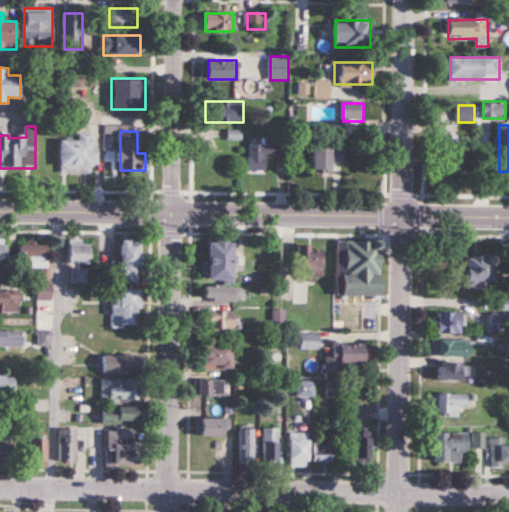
[(62,172),(94,172),(94,133),(79,133),(79,140),(62,140),(62,172)]
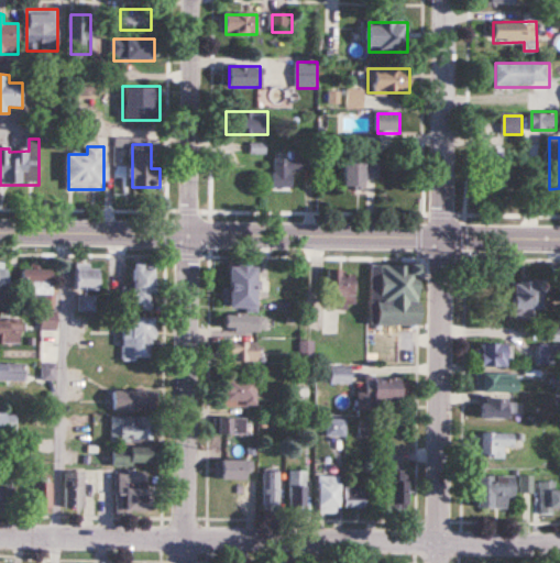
[(293,187),(293,172),(306,172),(306,153),(272,153),(272,188),(293,187)]
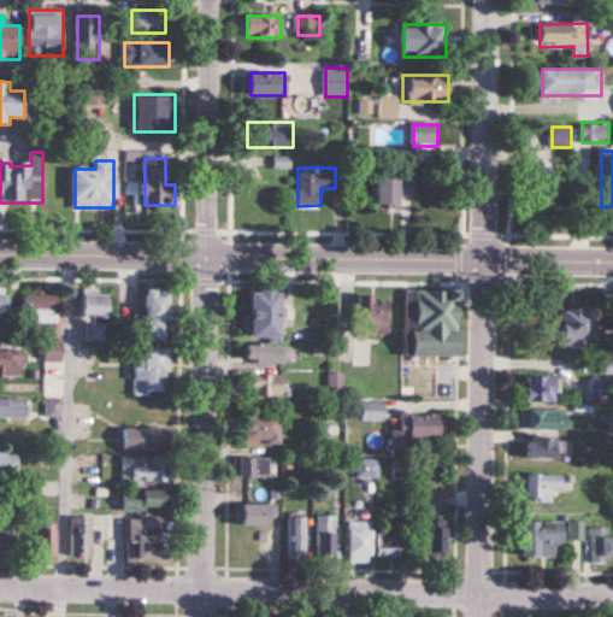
[(402,205),(402,194),(417,194),(417,178),(379,178),(379,205),(402,205)]
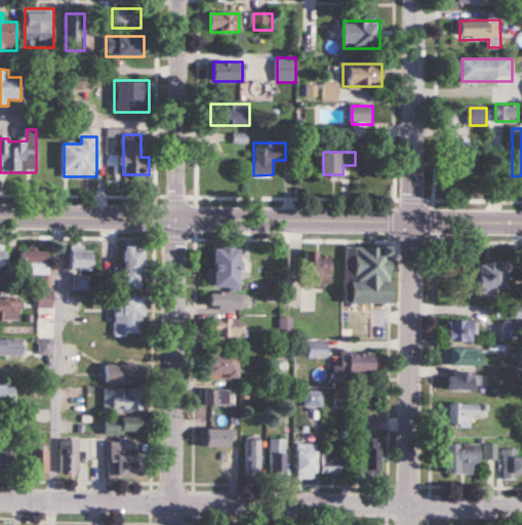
[(214,244),(214,288),(239,288),(240,244),(214,244)]
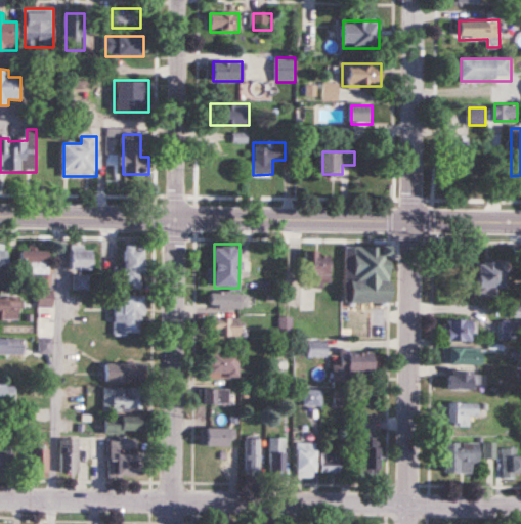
[(145,290),(145,245),(126,245),(126,269),(119,269),(119,290),(145,290)]
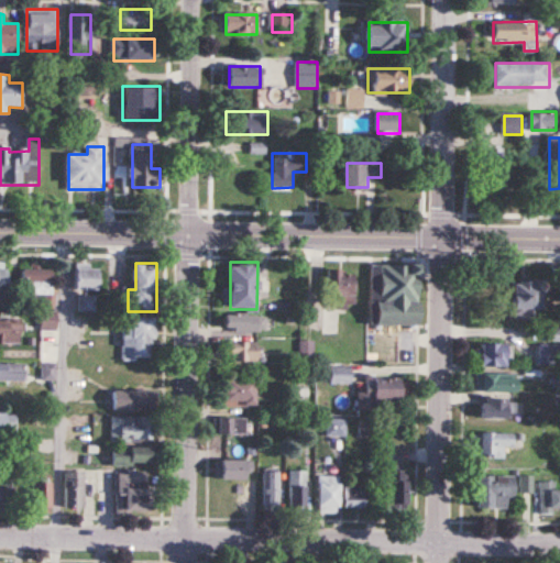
[(372,326),(419,327),(420,265),(372,265),(372,326)]
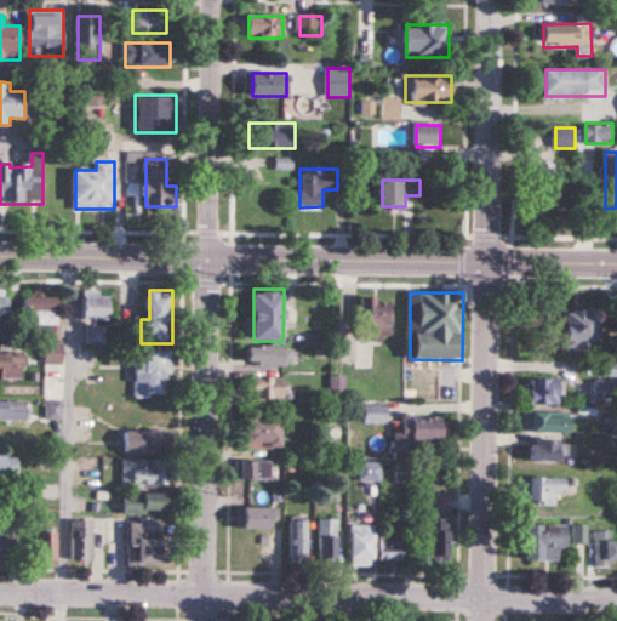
[(110,319),(110,294),(86,294),(86,319),(110,319)]
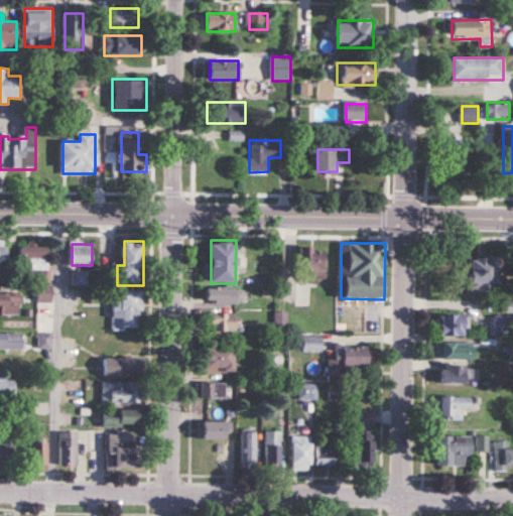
[(0,245),(0,277),(8,277),(8,246),(0,245)]
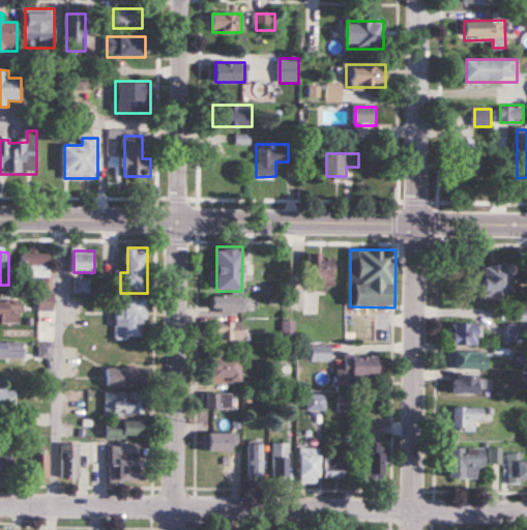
[(22,291),(51,291),(51,254),(22,254),(22,291)]
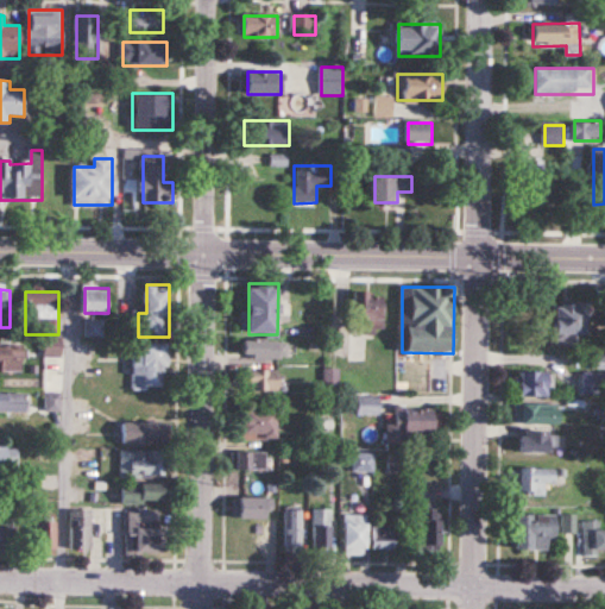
[(357,332),(385,332),(385,293),(357,293),(357,332)]
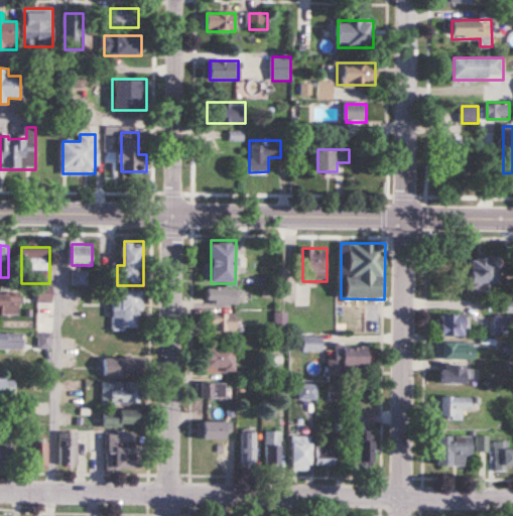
[(464,260),(494,260),(493,286),(464,285),(464,260)]
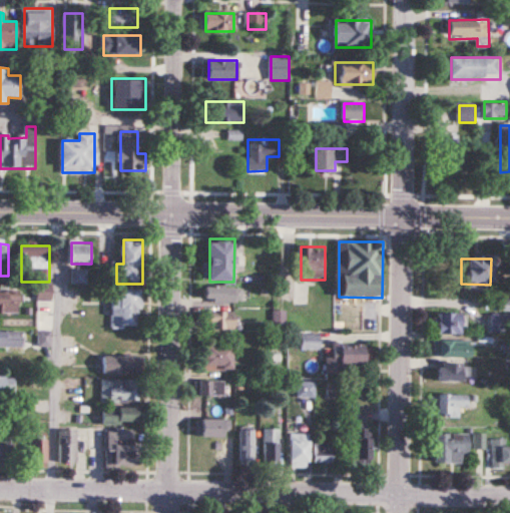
[(74,283),(88,284),(88,271),(74,270),(74,283)]
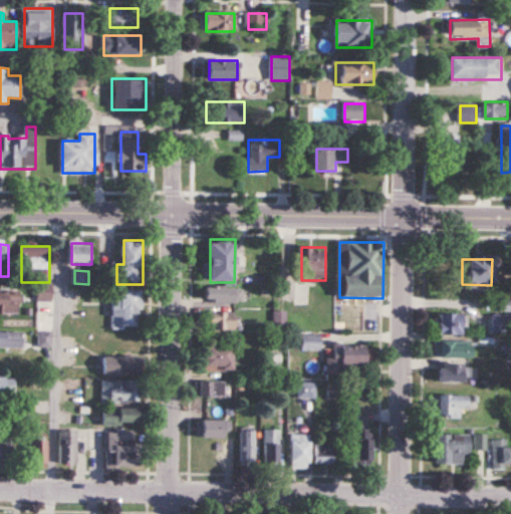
[(54,300),(54,285),(37,285),(37,300),(54,300)]
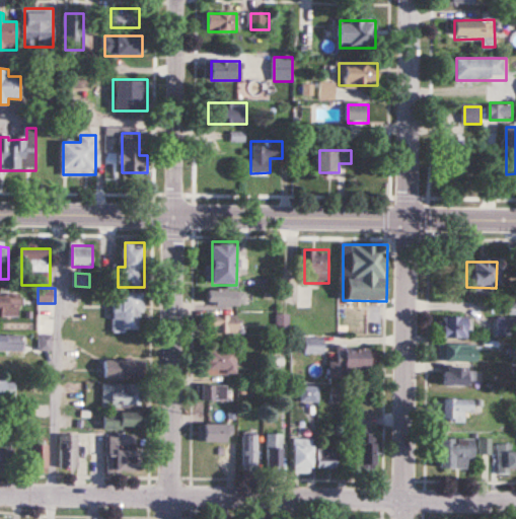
[(247,305),(247,290),(209,290),(209,305),(247,305)]
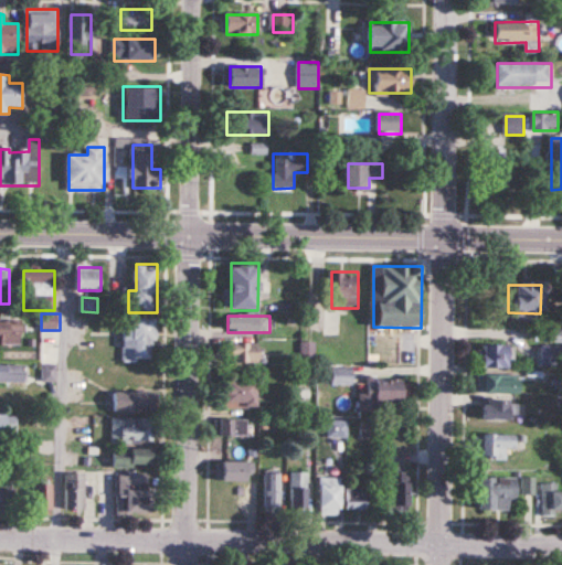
[(0,343),(23,344),(23,319),(0,318),(0,343)]
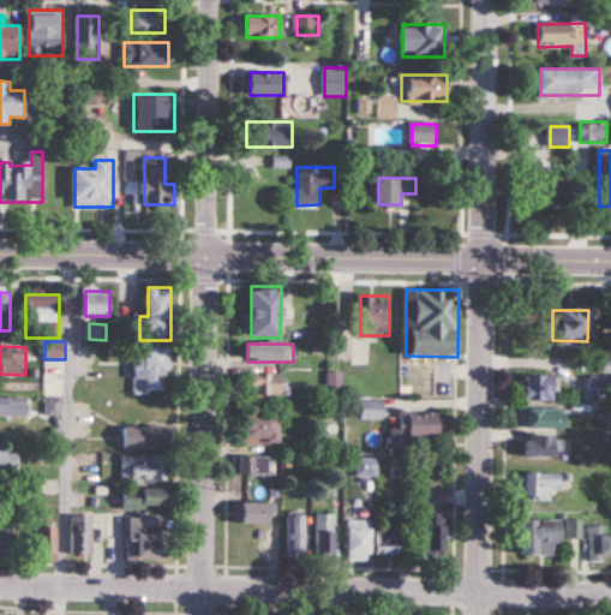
[(137,394),(168,394),(168,347),(137,347),(137,394)]
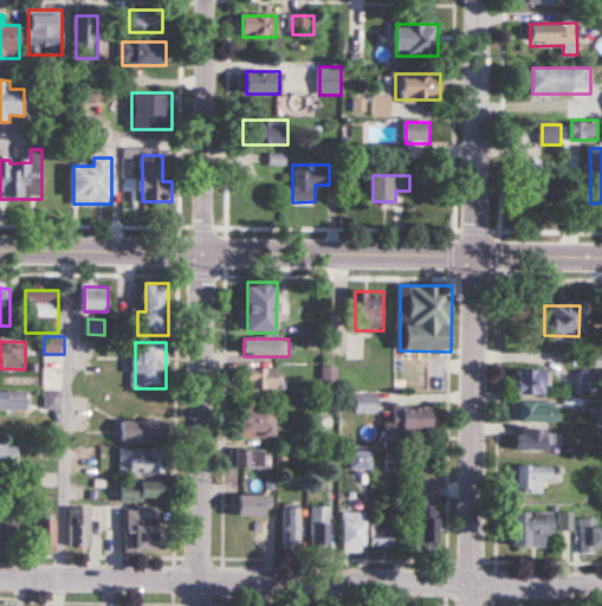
[(279,388),(279,368),(244,368),(244,388),(279,388)]
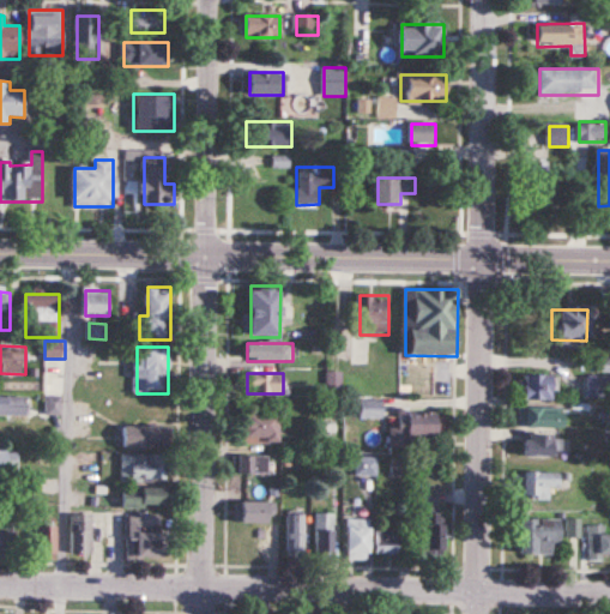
[(519,398),(519,375),(554,377),(554,399),(519,398)]
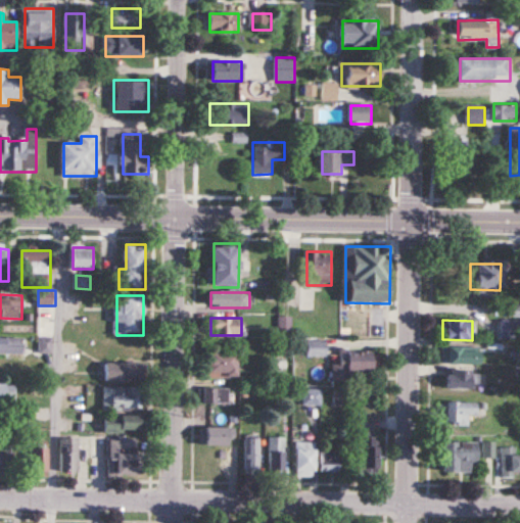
[(519,321),(505,321),(505,339),(519,339),(519,321)]
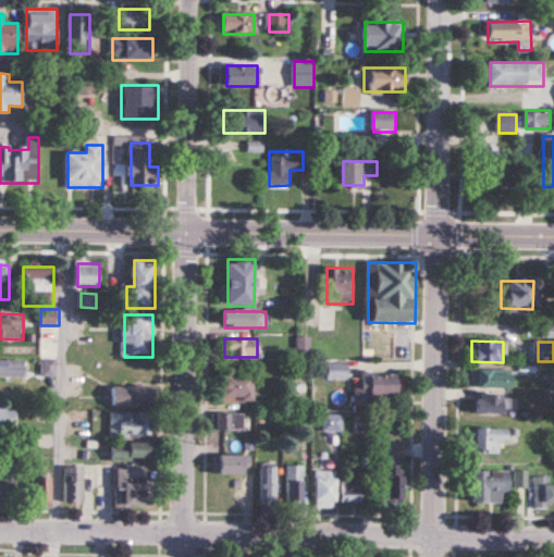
[(0,376),(26,378),(26,359),(0,358),(0,376)]
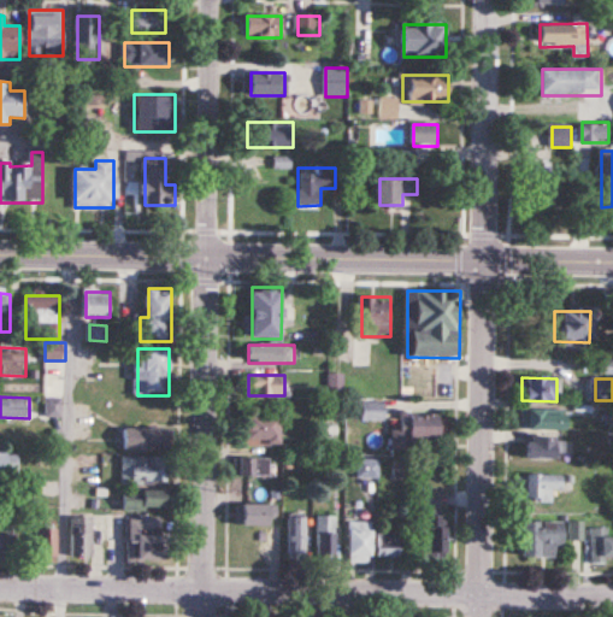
[(365,422),(387,422),(387,401),(365,401),(365,422)]
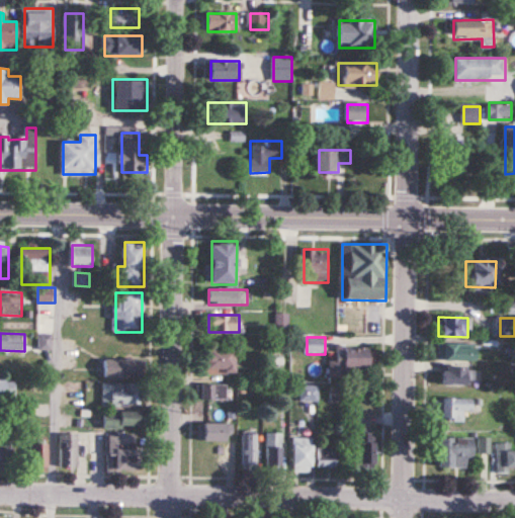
[(437,361),(437,344),(475,345),(475,362),(437,361)]
